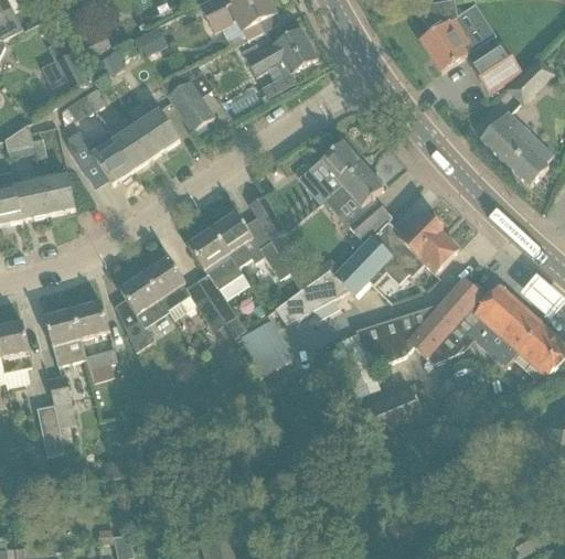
[(0,0),(0,40),(1,41),(2,41),(24,30),(14,11),(2,13),(0,8),(0,0)]
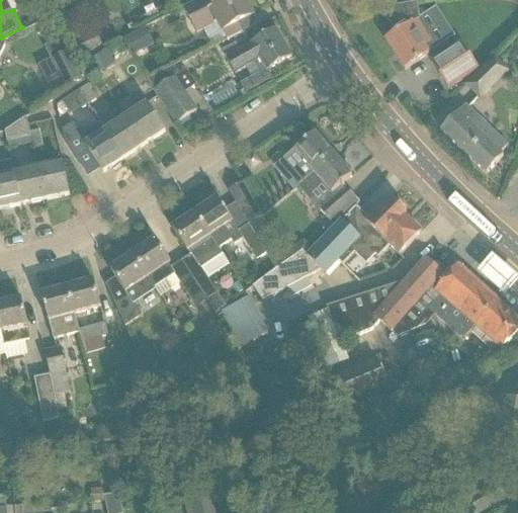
[(209,6),(198,11),(192,0),(183,5),(196,30),(218,20),(226,37),(241,30),(237,21),(253,12),(247,0),(214,0),(208,3),(209,6)]
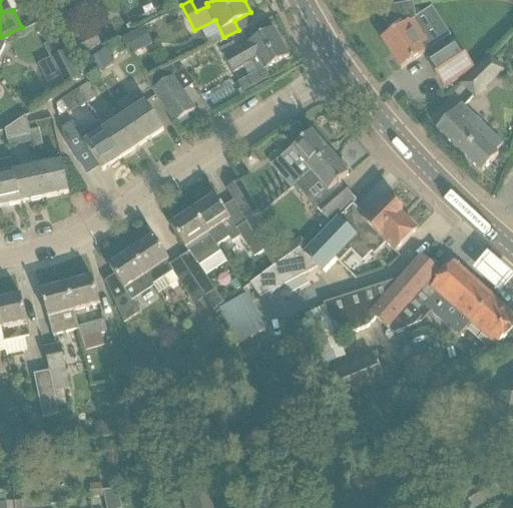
[(407,0),(377,7),(391,29),(381,36),(401,66),(417,55),(424,50),(420,43),(429,36),(415,14),(411,0),(407,0)]
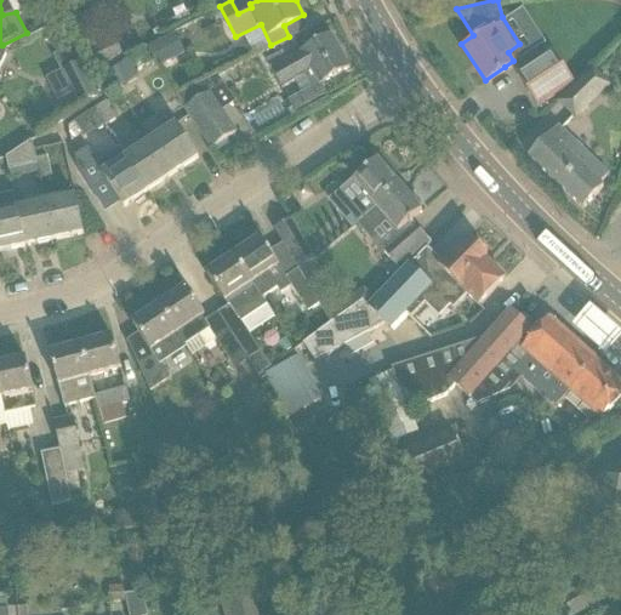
[(172,27),(146,38),(155,61),(182,50),(172,27)]
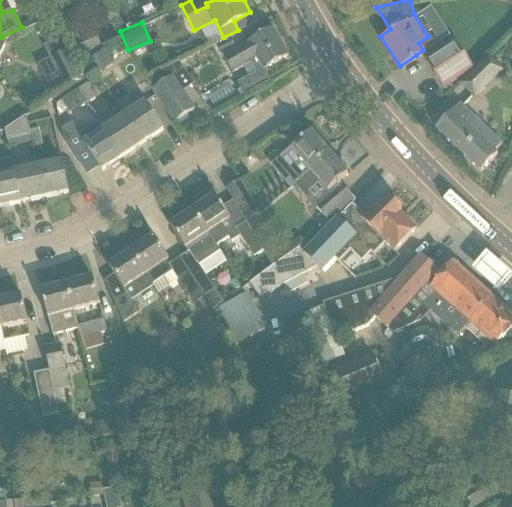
[(264,68),(288,54),(272,26),(248,40),(223,54),(232,70),(257,56),(262,65),(264,68)]
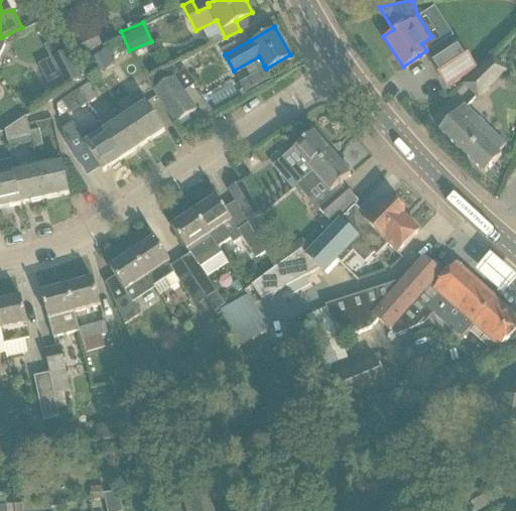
[(51,55),(66,84),(81,77),(67,47),(61,37),(52,41),(57,51),(51,55)]
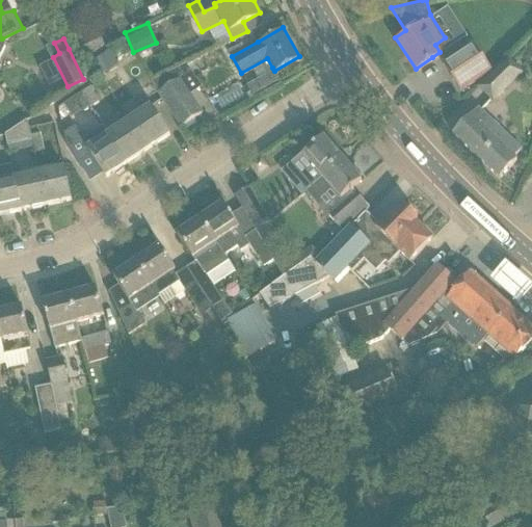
[(111,47),(117,57),(128,51),(122,41),(111,47)]
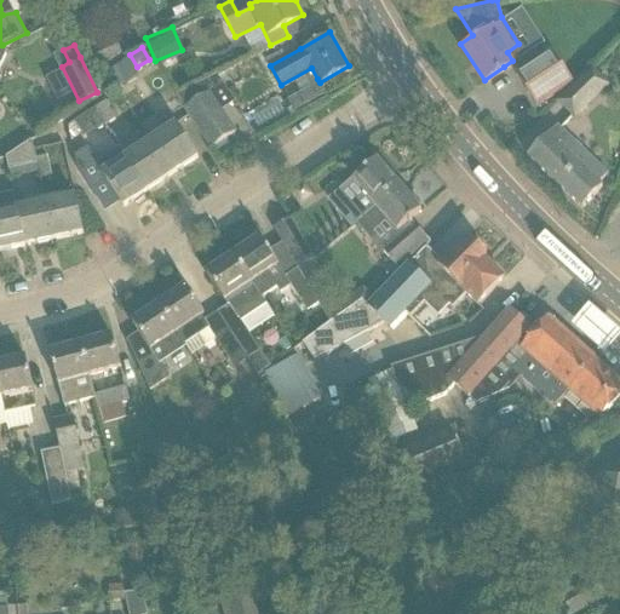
[(545,72),(524,85),(537,103),(573,79),(552,47),(535,57),(545,72)]
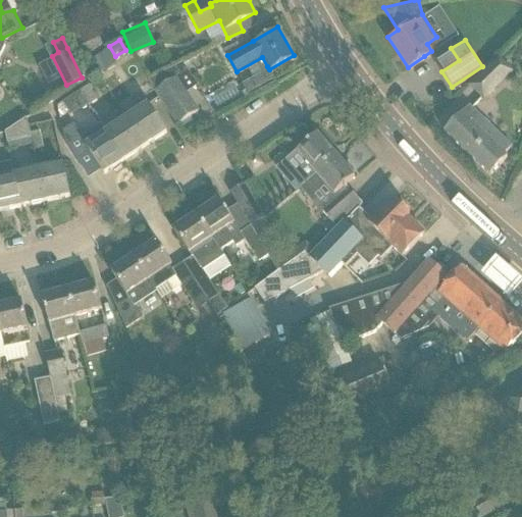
[(89,58),(98,72),(116,60),(107,46),(89,58)]
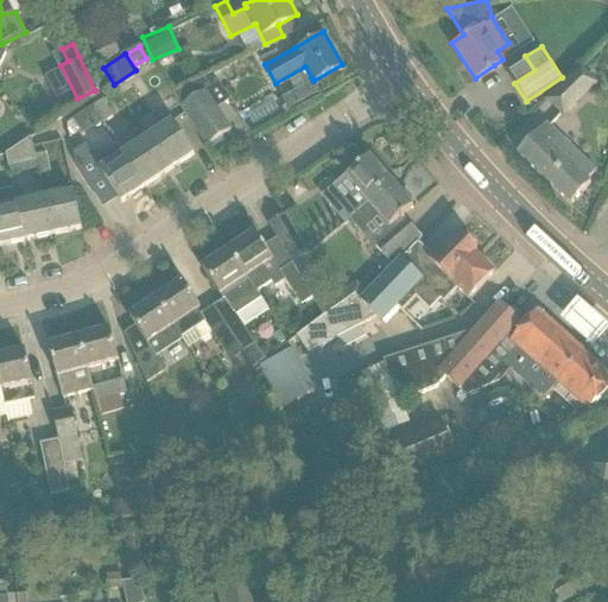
[(546,96),(563,113),(597,80),(581,62),(546,96)]
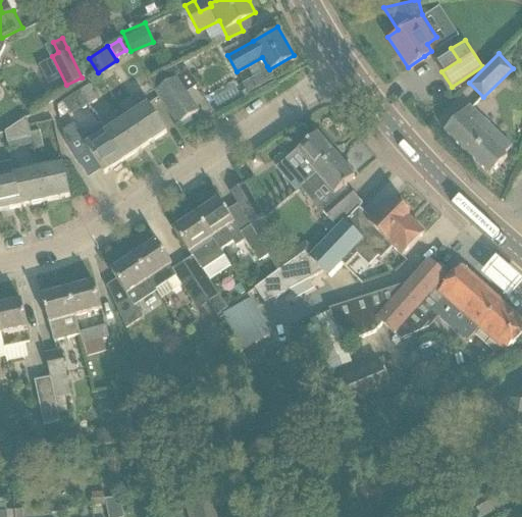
[(267,66),(242,81),(247,90),(272,76),(269,69),(267,66)]
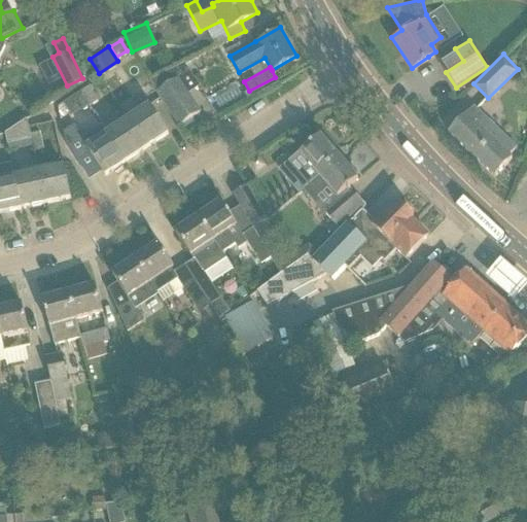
[(156,89),(179,124),(200,109),(177,75),(156,89)]
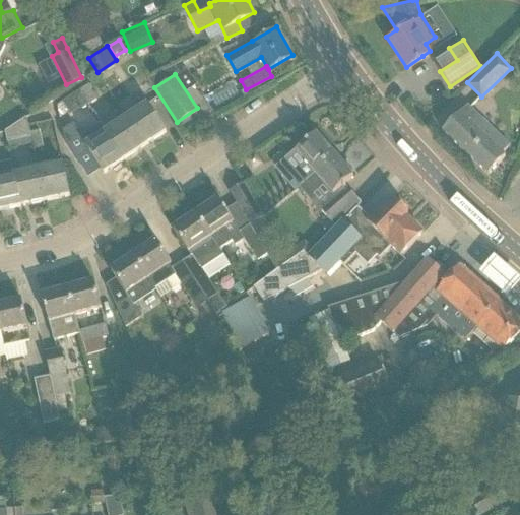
[(86,83),(79,88),(88,103),(95,98),(86,83)]
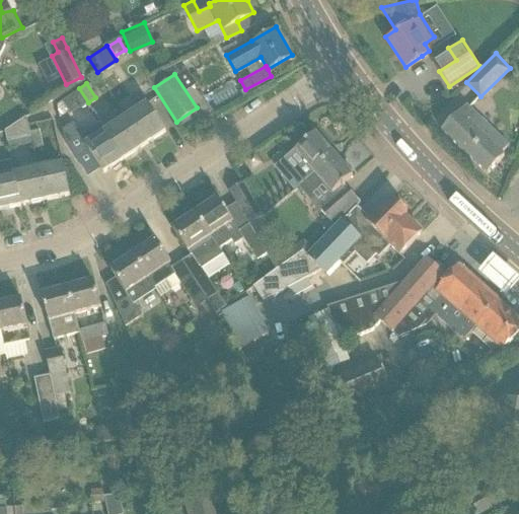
[(88,102),(79,88),(71,93),(80,107),(88,102)]
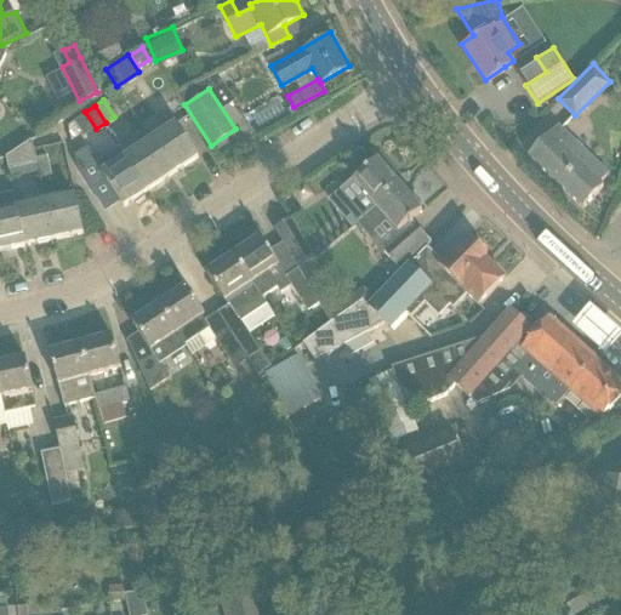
[(165,129),(152,138),(172,170),(198,154),(167,108),(157,115),(165,129)]
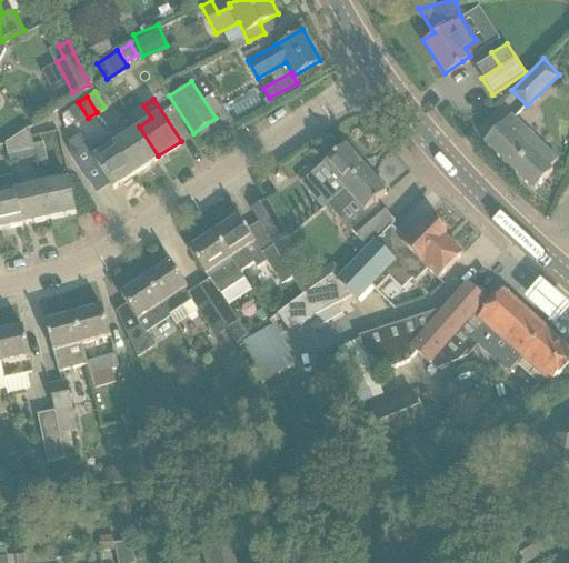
[(553,167),(550,163),(557,157),(510,112),(483,140),(533,188),(553,167)]
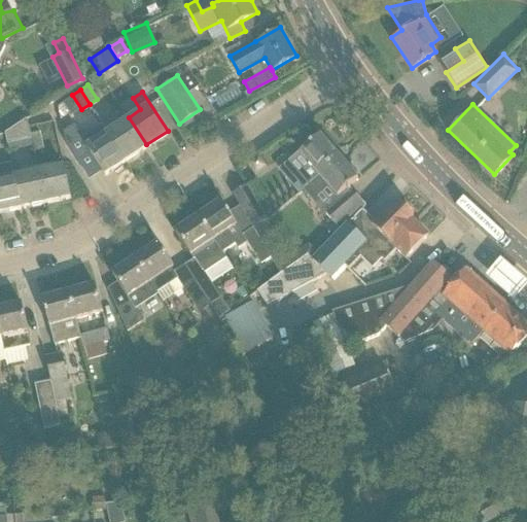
[(33,143),(30,131),(26,115),(4,130),(6,141),(8,148),(32,143),(33,143)]
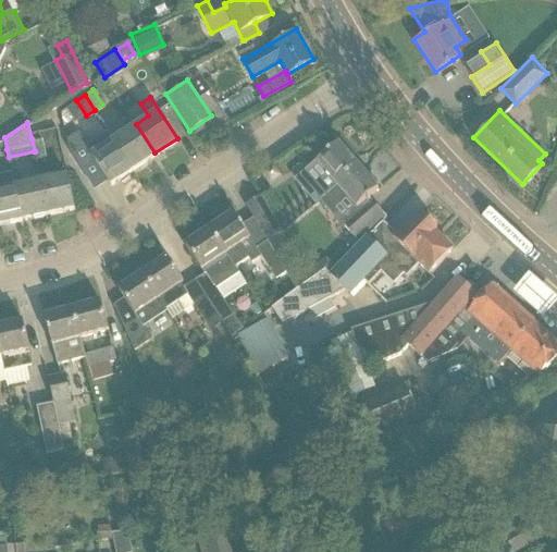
[(136,124),(113,138),(133,168),(155,152),(136,124)]
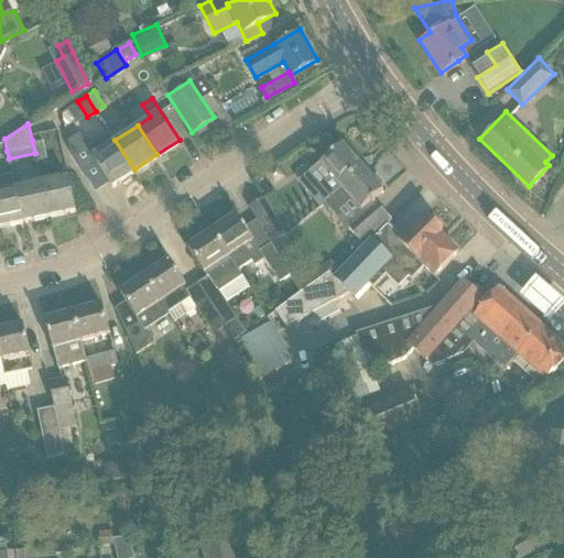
[(78,131),(67,139),(69,152),(78,164),(82,170),(96,161),(99,166),(111,185),(134,170),(115,140),(108,130),(87,144),(78,131)]
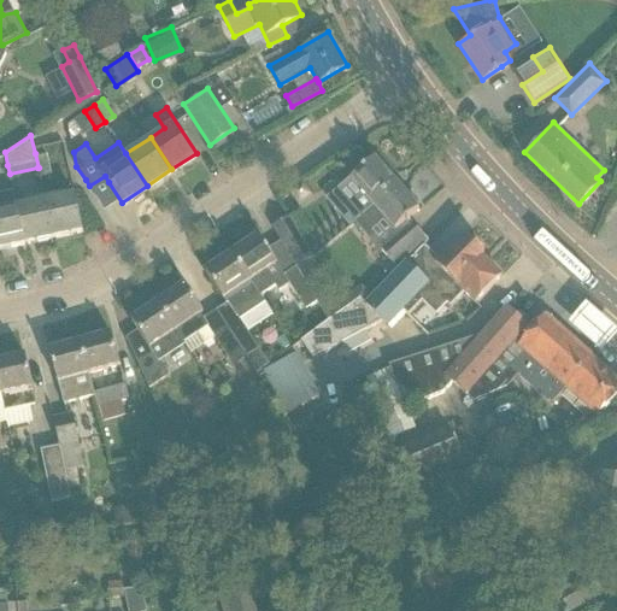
[(51,170),(47,151),(35,153),(39,168),(37,168),(39,174),(40,172),(51,170)]
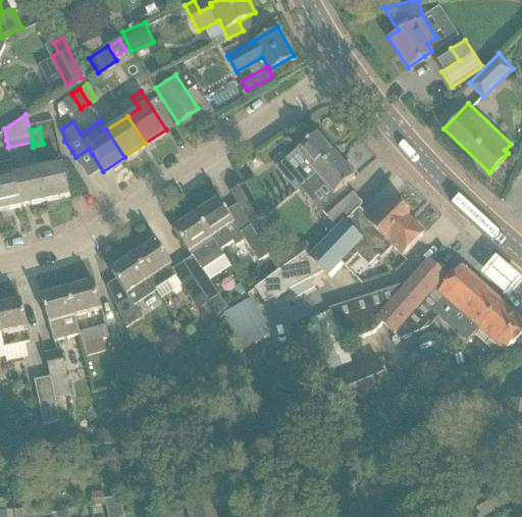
[(290,174),(301,188),(338,156),(317,132),(297,149),(306,160),(290,174)]
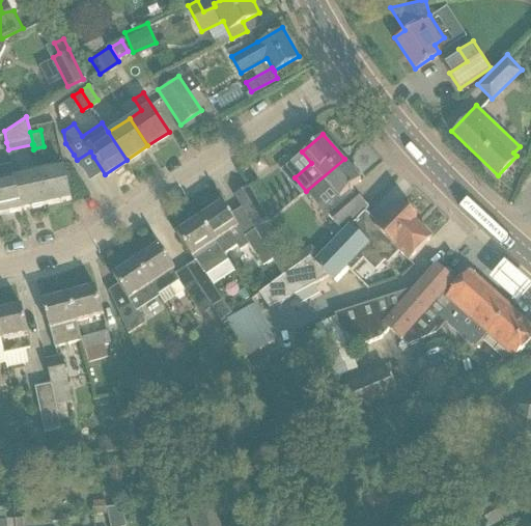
[(344,159),(306,191),(314,200),(331,185),(340,196),(360,177),(358,175),(359,170),(356,167),(351,167),(344,159)]
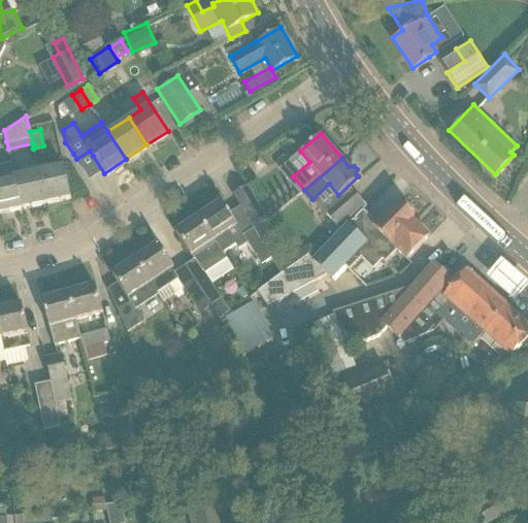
[(13,173),(14,173),(11,161),(0,162),(0,210),(21,206),(13,173)]
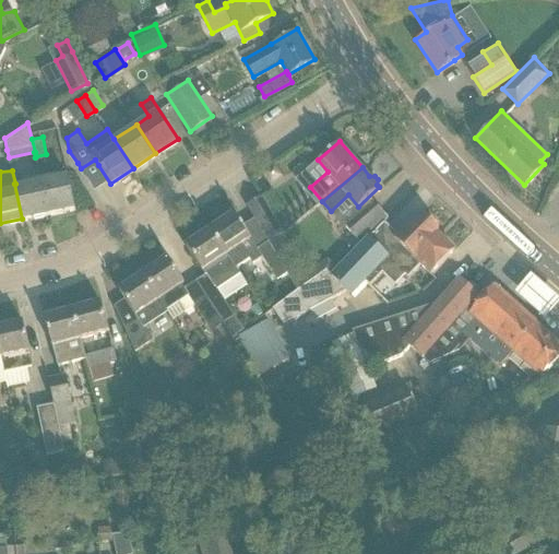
[(68,173),(40,178),(48,213),(74,207),(68,173)]
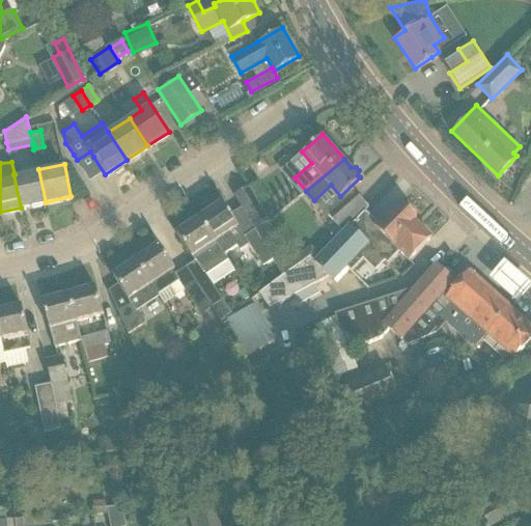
[(38,169),(15,174),(14,174),(21,208),(46,202),(38,169)]
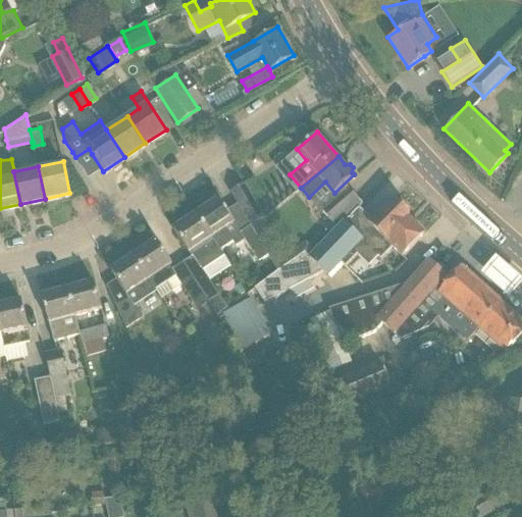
[(238,201),(252,225),(262,218),(261,216),(264,214),(244,181),(230,189),(238,201)]
